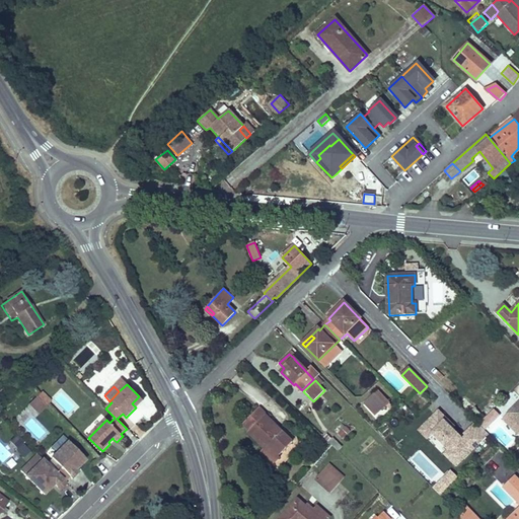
[(379,391),(365,404),(375,416),(389,402),(379,391)]
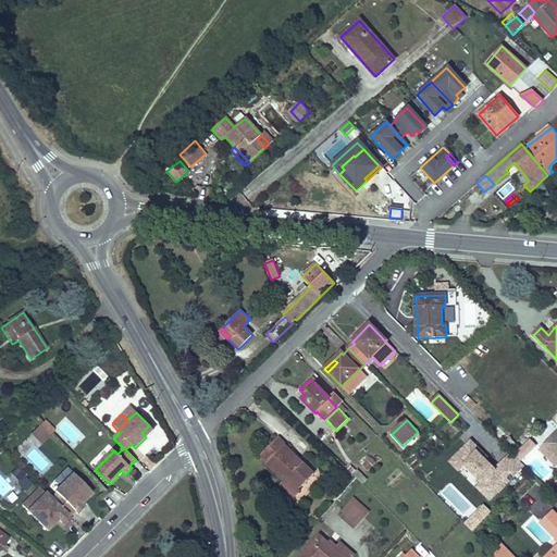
[(44,421),(39,426),(48,435),(53,430),(44,421)]
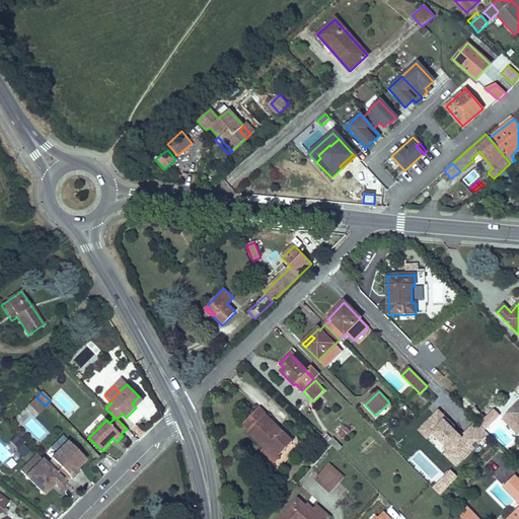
[(143,400),(139,396),(132,403),(136,408),(143,400)]
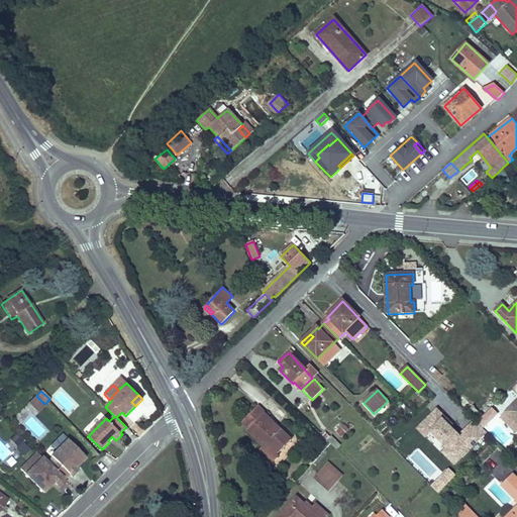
[(44,404),(36,396),(29,404),(40,414),(47,406),(44,404)]
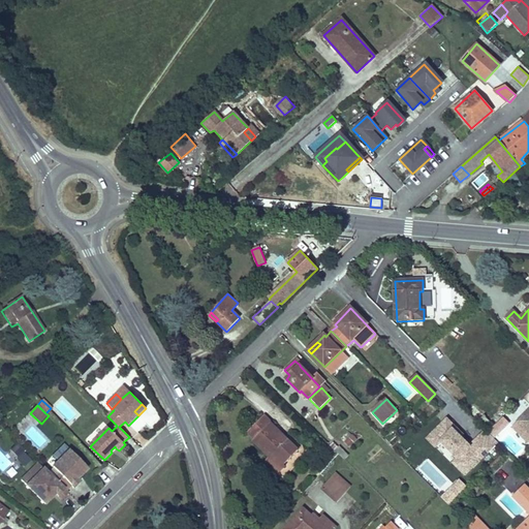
[(265,462),(272,470),(278,464),(282,467),(298,452),(270,424),(271,423),(263,415),(247,433),(254,439),(252,441),(270,458),(265,462)]
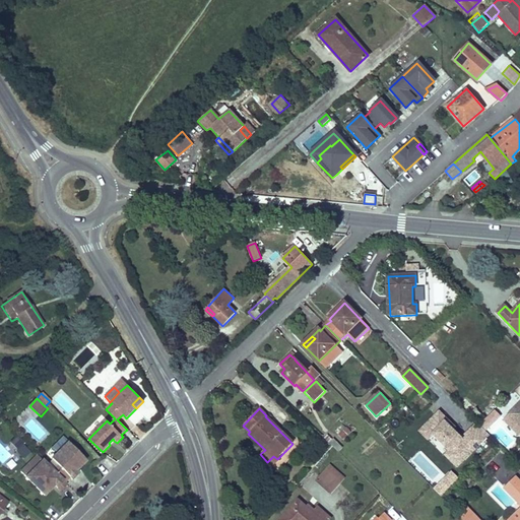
[(519,415),(514,410),(510,414),(519,425),(519,415)]
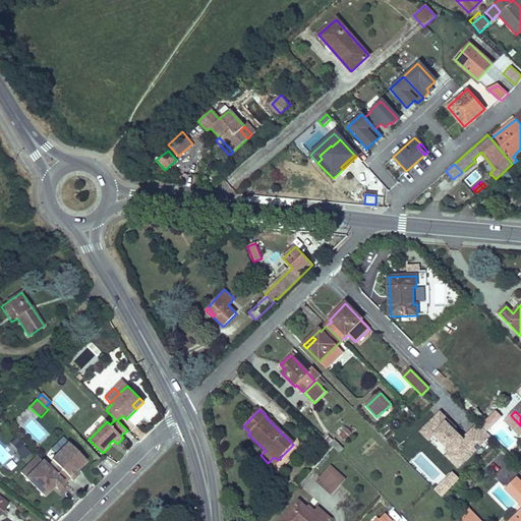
[(495,412),(480,425),(487,432),(501,419),(495,412)]
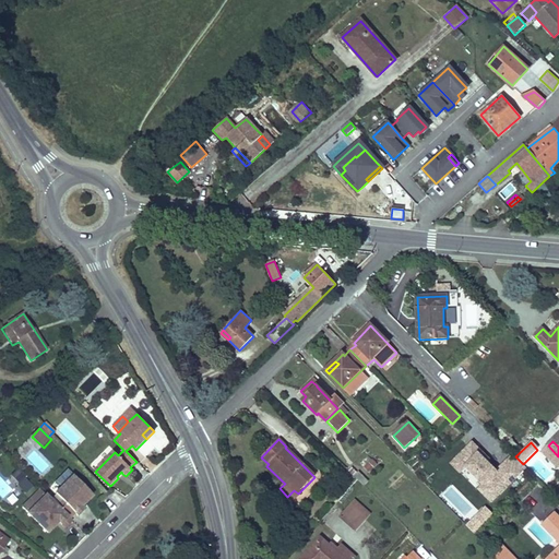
[(501,470),(497,474),(480,456),(483,454),(482,452),(472,443),(450,465),(459,474),(460,475),(462,474),(491,504),(510,487),(527,470),(523,464),(515,456),(513,454),(499,467),(501,470)]
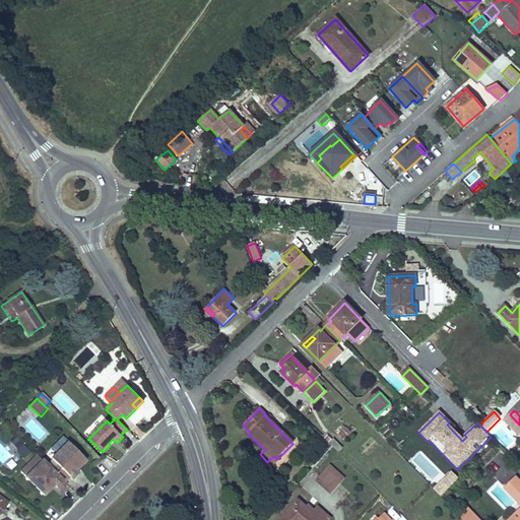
[(519,425),(510,414),(505,419),(519,435),(519,425)]
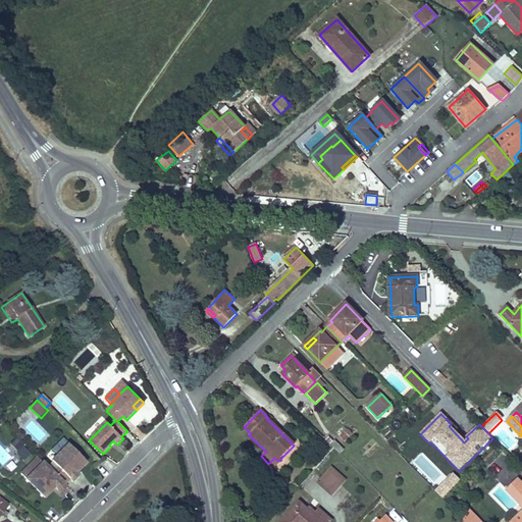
[(89,440),(107,422),(101,417),(84,434),(89,440)]
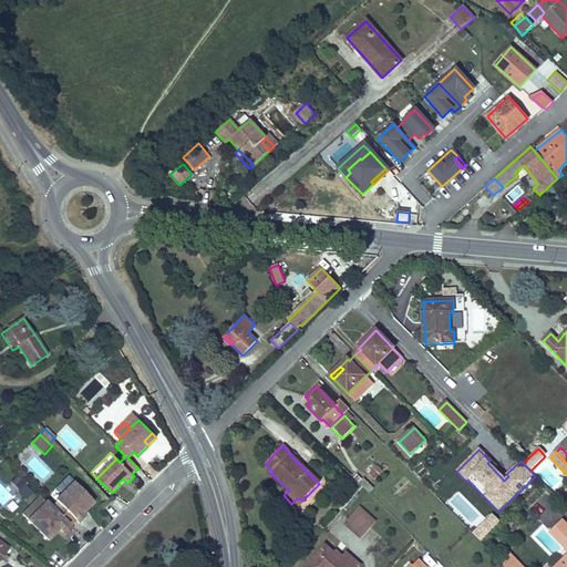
[(373,463),(367,471),(369,474),(377,466),(373,463)]
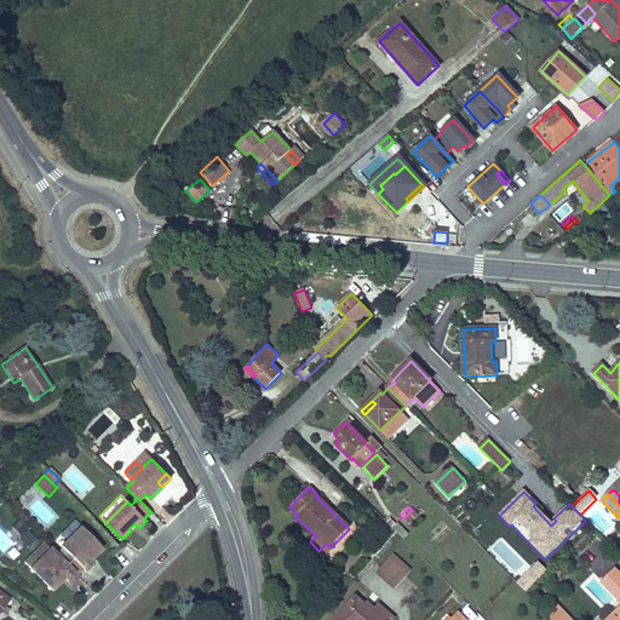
[(391,520),(388,523),(397,532),(403,539),(408,534),(399,523),(397,526),(391,520)]
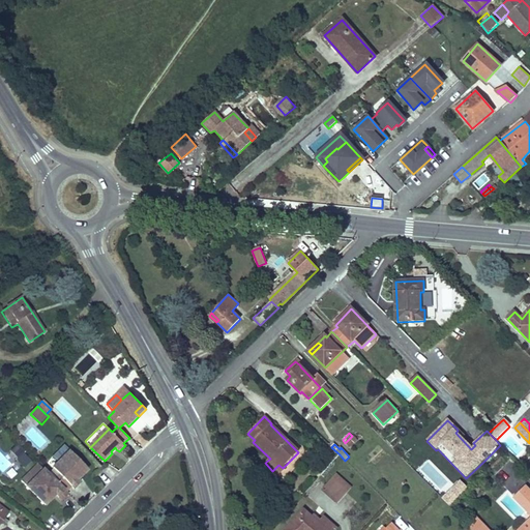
[(52,468),(68,451),(63,446),(47,463),(52,468)]
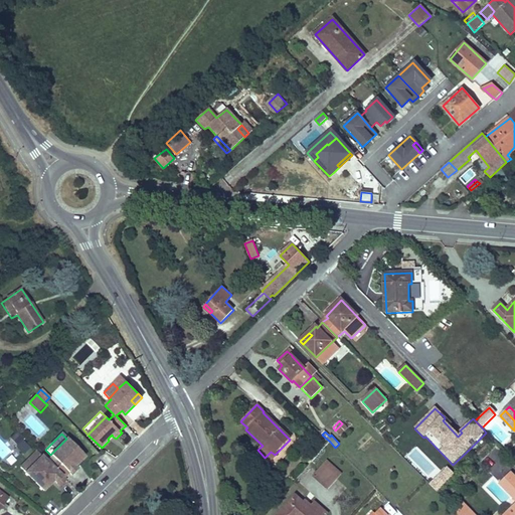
[(41,457),(25,473),(43,491),(50,484),(48,482),(51,479),(53,481),(59,487),(65,481),(63,478),(68,473),(71,476),(77,470),(74,467),(72,465),(76,462),(77,464),(84,457),(66,439),(50,455),(57,462),(51,467),(41,457)]
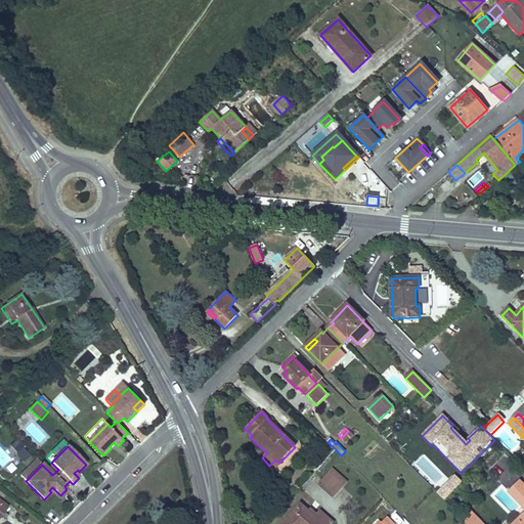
[(26,481),(42,465),(37,460),(20,476),(26,481)]
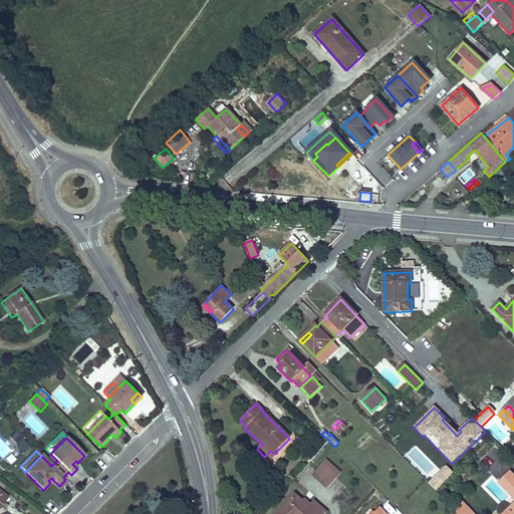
[(270,451),(264,457),(269,461),(275,456),(274,454),(270,451)]
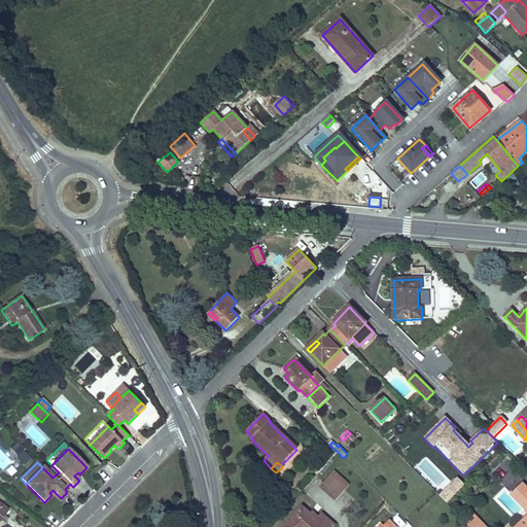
[(335,472),(331,476),(347,489),(349,486),(335,472)]
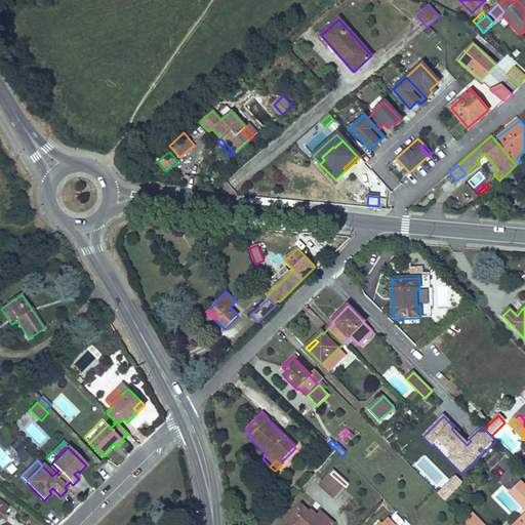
[(346,487),(330,474),(320,485),(334,499),(346,487)]
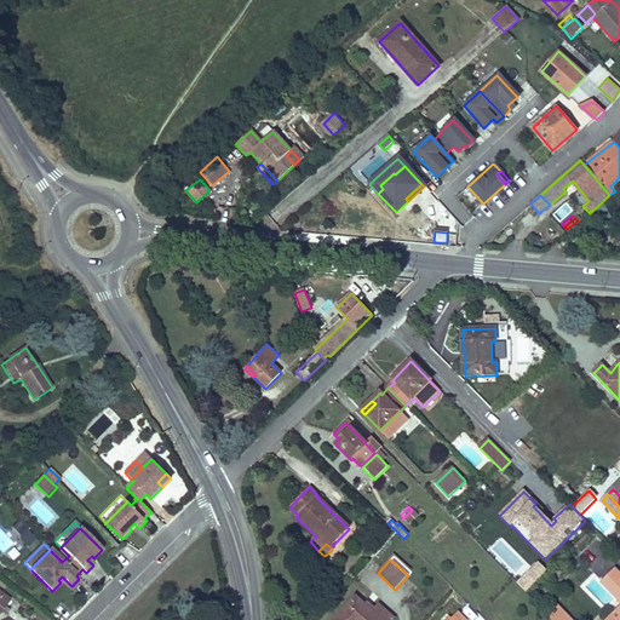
[(545,573),(537,563),(517,581),(526,591),(545,573)]
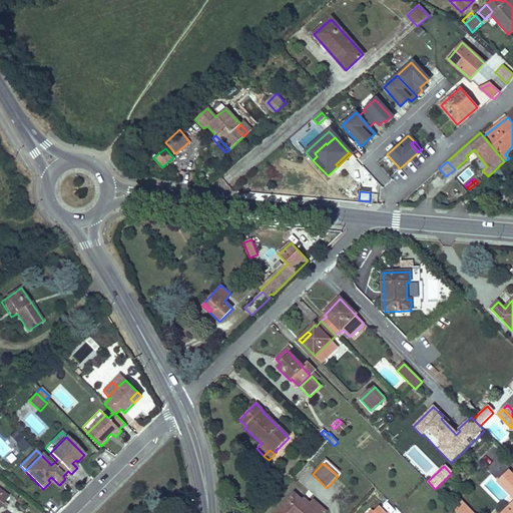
[(512,512),(512,476),(509,472),(499,482),(512,496),(512,503),(503,512),(512,512)]
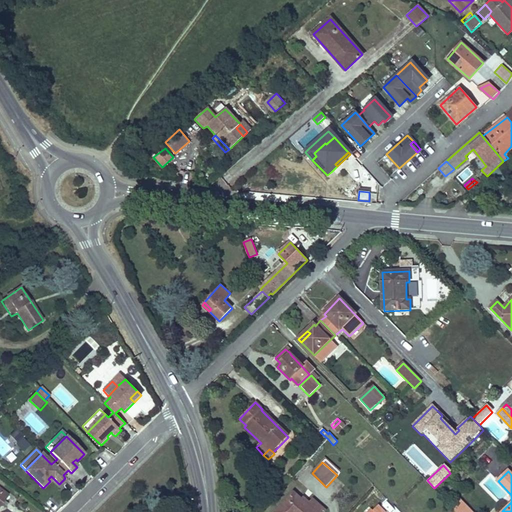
[(0,507),(2,505),(5,501),(9,496),(0,489),(0,507)]
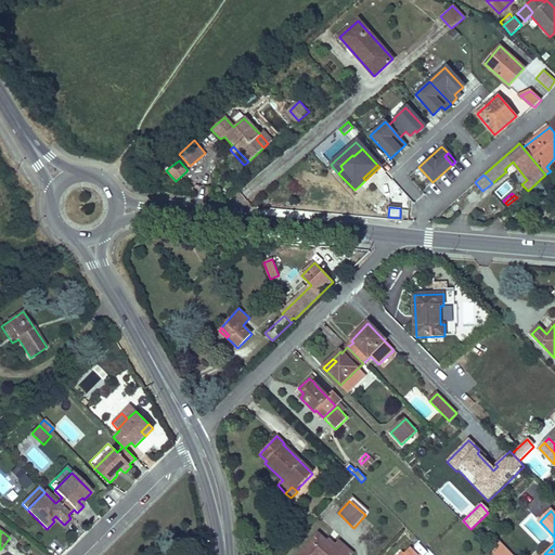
[(341,554),(327,542),(319,534),(300,554),(341,554)]
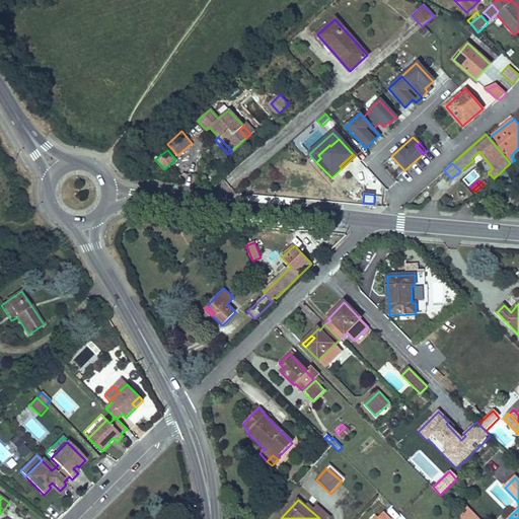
[(308,505),(306,507),(319,518),(329,518),(317,507),(314,510),(308,505)]
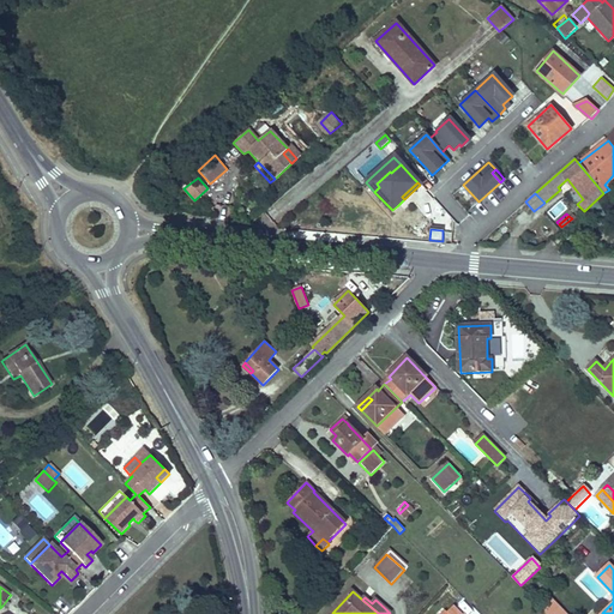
[(565,613),(552,600),(542,609),(547,613),(565,613)]
